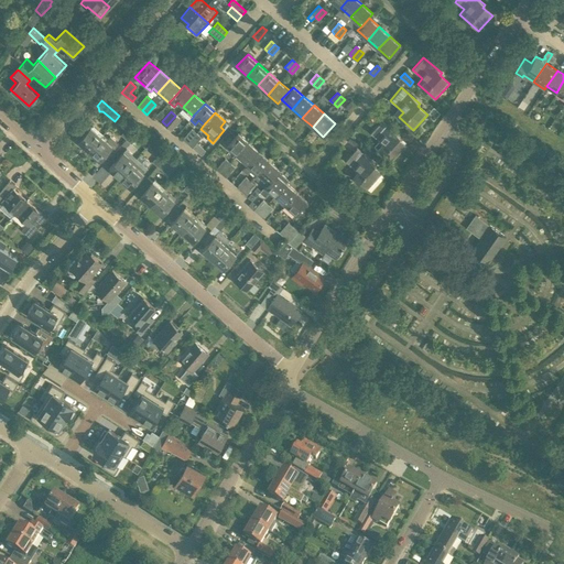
[(171,130),(180,120),(175,116),(166,126),(171,130)]
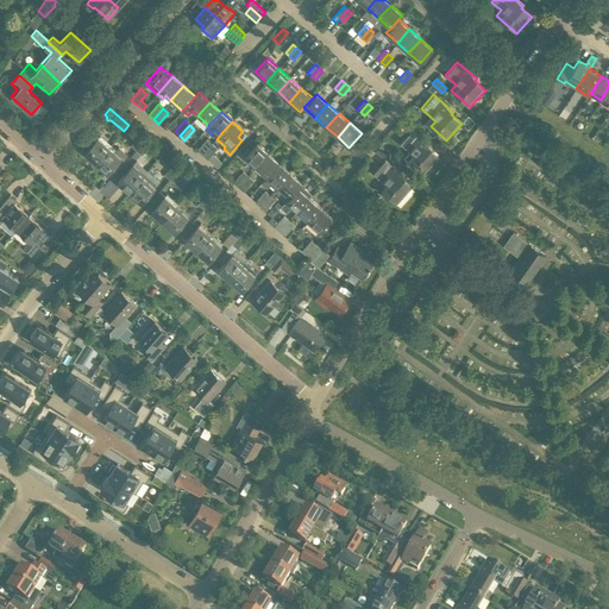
[(425,175),(440,158),(429,149),(432,146),(412,130),(400,143),(414,156),(409,162),(425,175)]
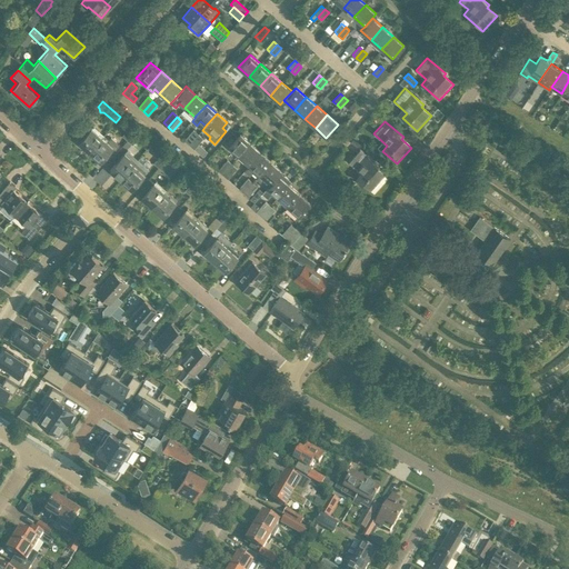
[(83,137),(78,143),(89,152),(103,136),(92,127),(91,126),(87,131),(86,130),(81,136),(83,137)]
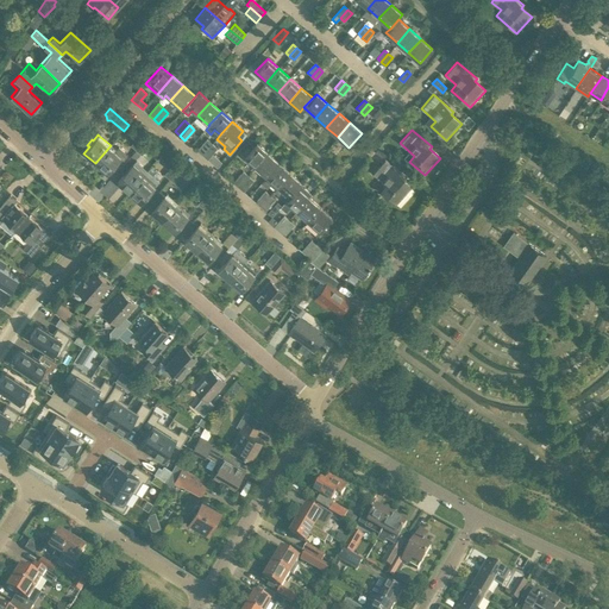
[(136,151),(145,139),(139,135),(130,145),(136,151)]
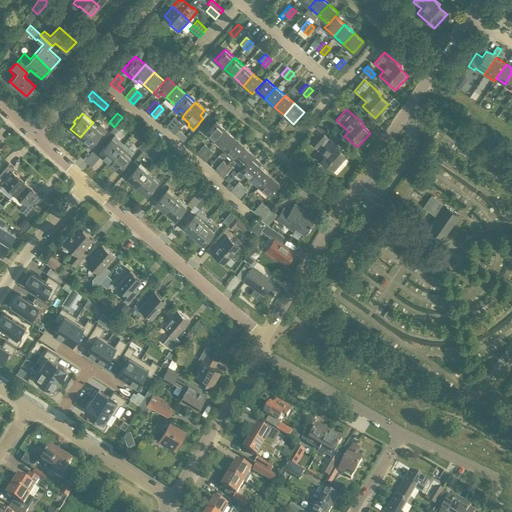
[(136,130),(122,117),(114,127),(119,131),(123,126),(132,134),(136,130)]
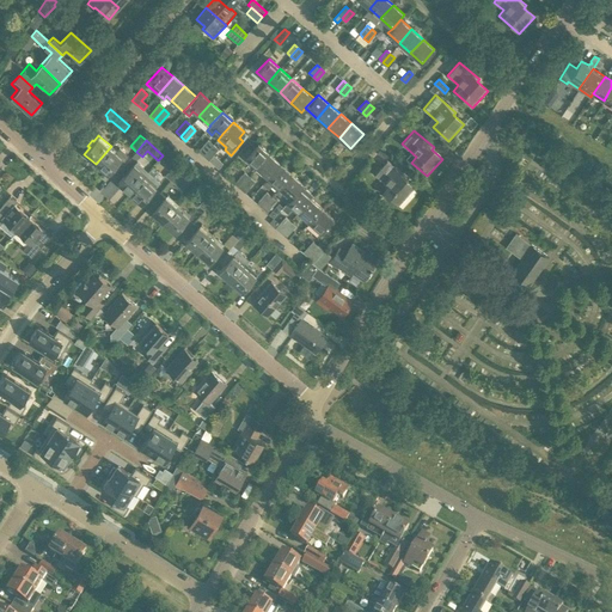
[(203,157),(213,145),(208,141),(197,152),(203,157)]
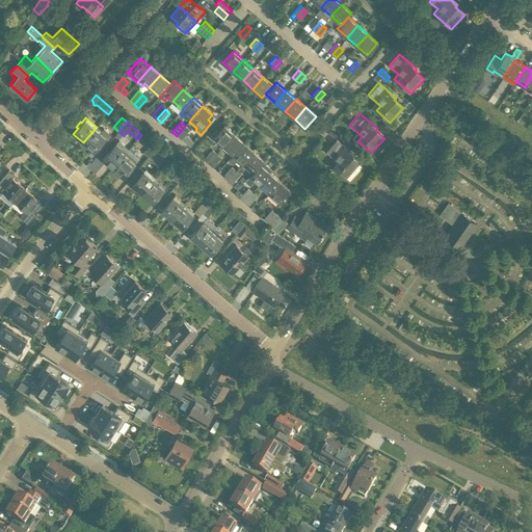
[(181,140),(189,130),(185,126),(177,136),(181,140)]
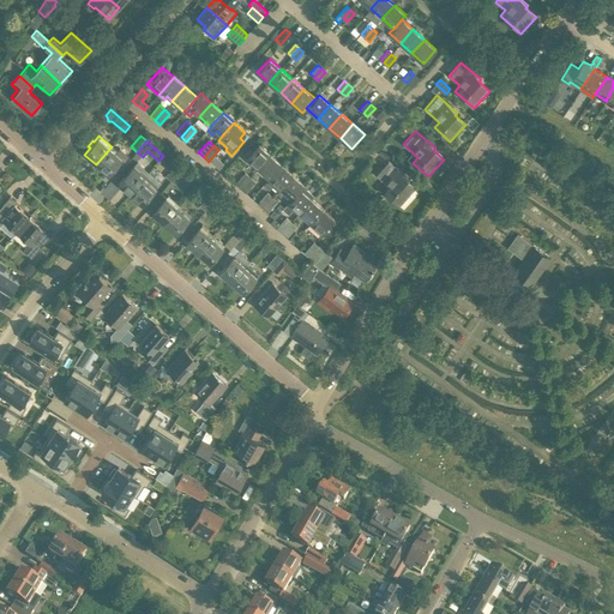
[(271,155),(259,145),(253,152),(250,149),(244,156),(258,169),(271,155)]
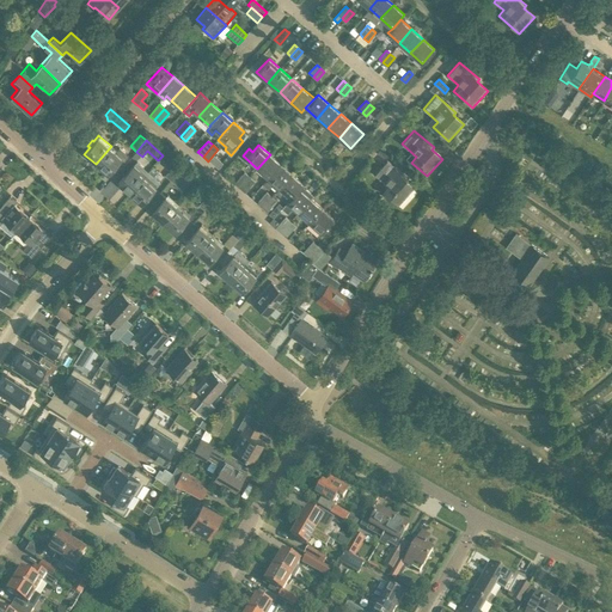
[(111,146),(96,164),(106,175),(121,158),(124,160),(129,155),(120,148),(117,152),(111,146)]
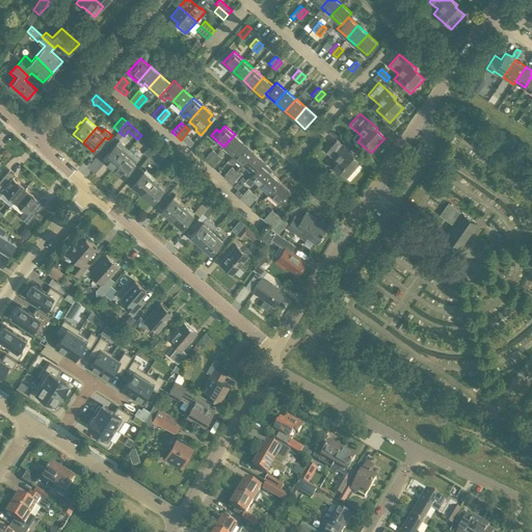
[(334,138),(338,132),(333,127),(327,132),(334,138)]
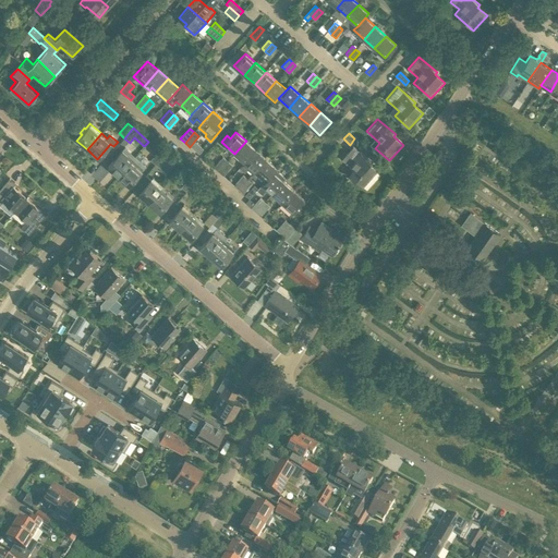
[(245,162),(256,149),(246,141),(234,154),(245,162)]
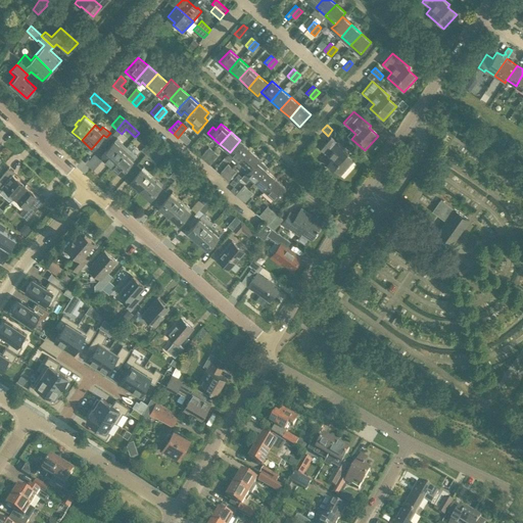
[(341,177),(354,162),(345,154),(347,152),(331,137),(320,149),(332,159),(328,164),(341,177)]
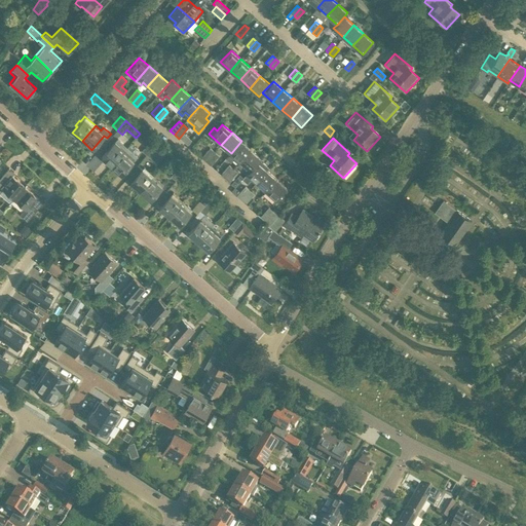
[(111,166),(127,148),(118,139),(101,158),(111,166)]
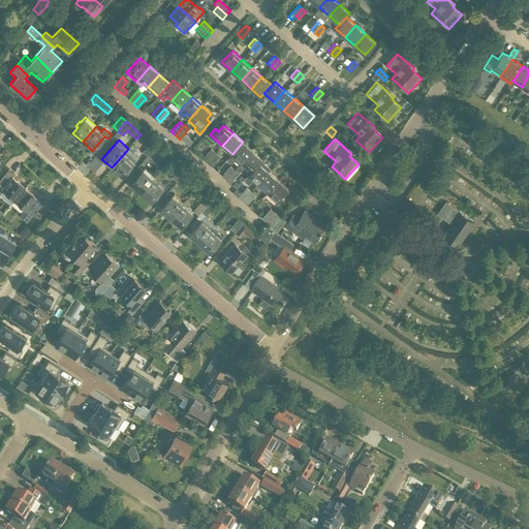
[(242,162),(252,150),(243,142),(232,154),(227,159),(231,163),(237,158),(242,162)]
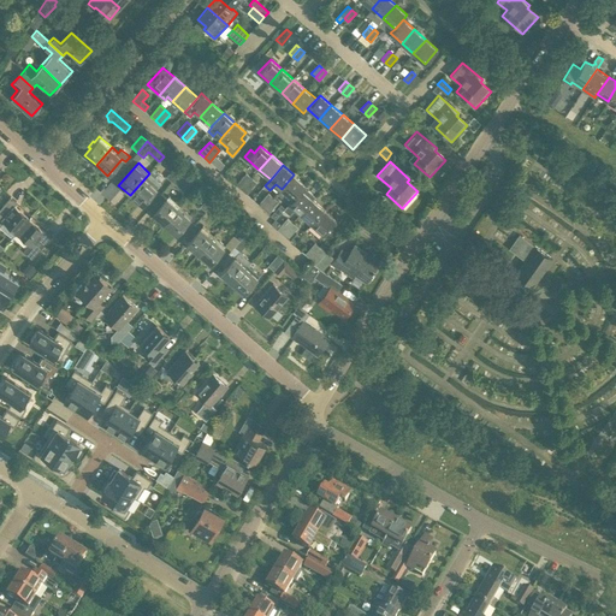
[(171,182),(181,171),(175,166),(166,177),(171,182)]
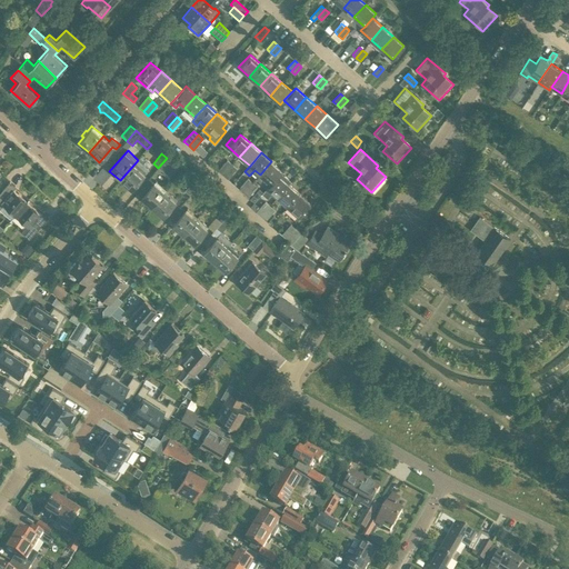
[(169,177),(178,168),(167,158),(158,168),(163,172),(165,172),(169,177)]
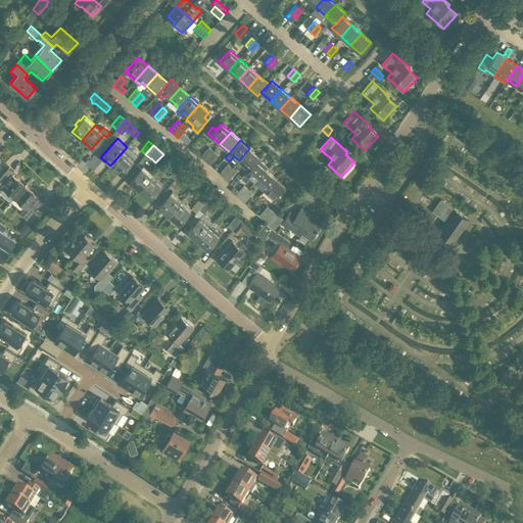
[(120,174),(134,158),(136,155),(127,147),(110,165),(120,174)]
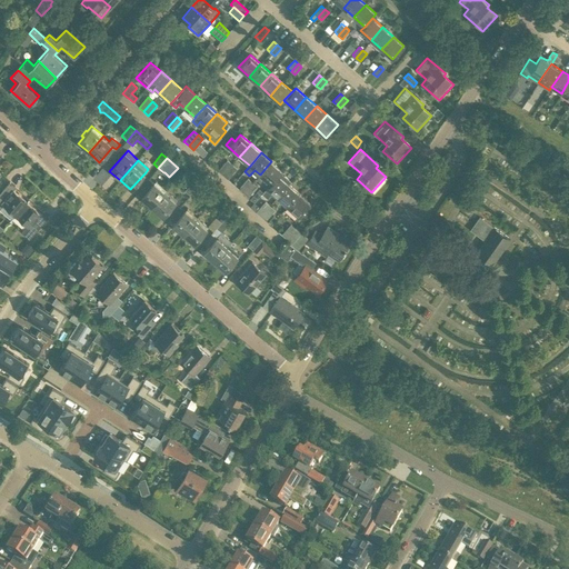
[(222,176),(232,165),(227,161),(218,171),(222,176)]
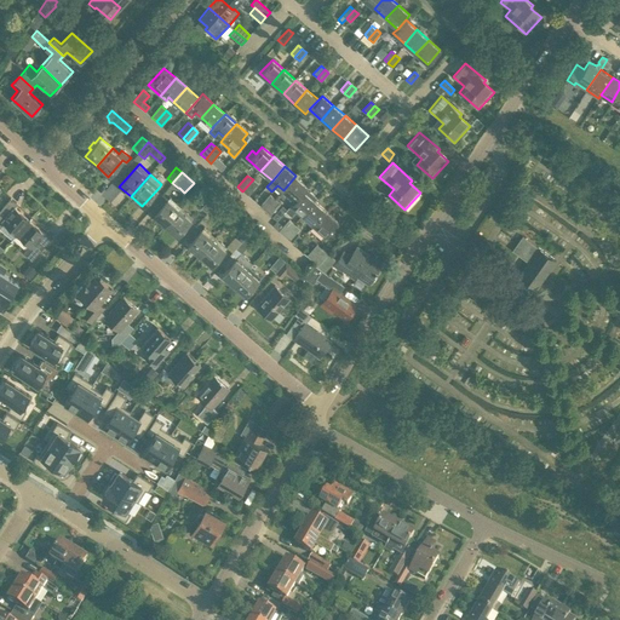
[(303,190),(308,185),(296,176),(283,190),(279,195),(291,205),(303,190)]
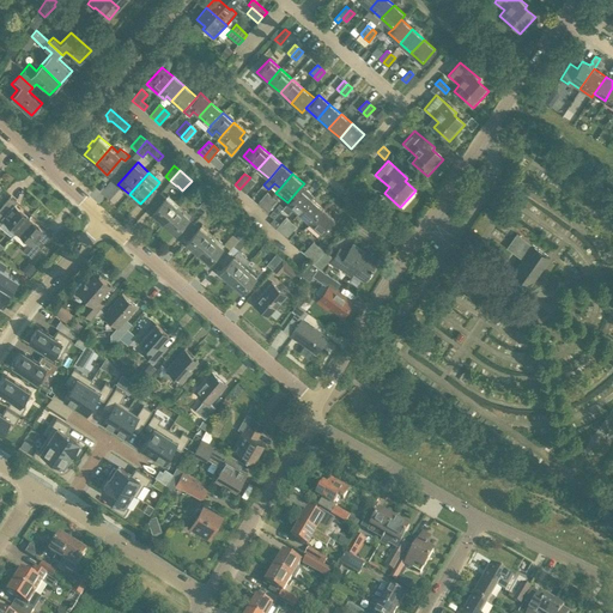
[(246,193),(255,182),(250,177),(240,189),(246,193)]
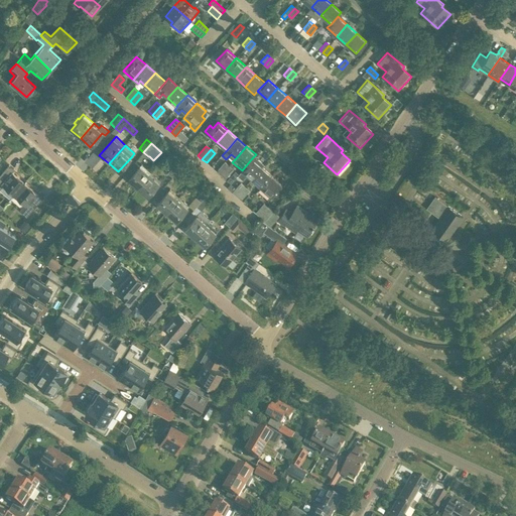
[(251,179),(262,167),(252,158),(242,170),(251,179)]
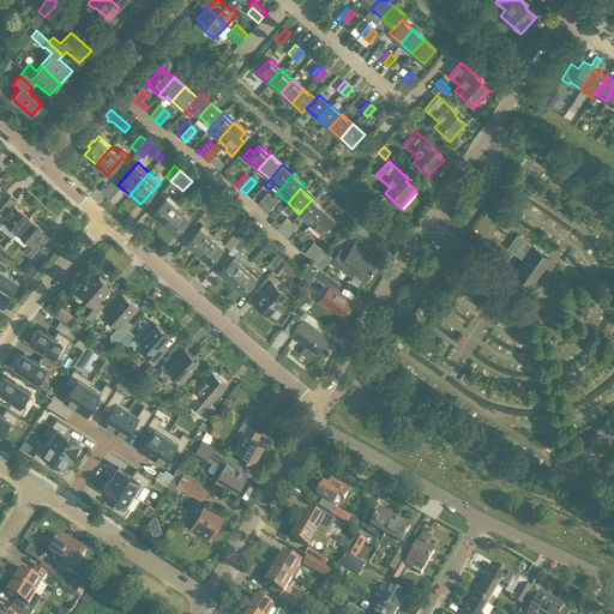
[(263,209),(272,198),(268,193),(258,204),(263,209)]
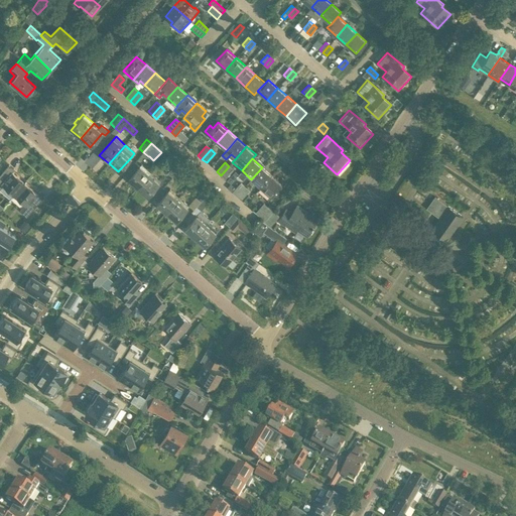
[(137,188),(150,173),(141,164),(127,179),(137,188)]
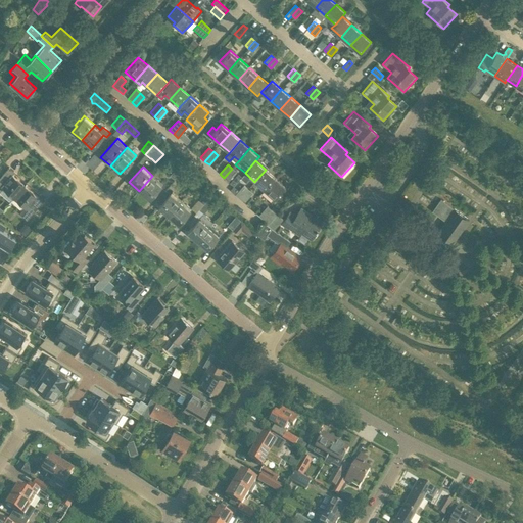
[(174,180),(182,171),(178,167),(170,176),(174,180)]
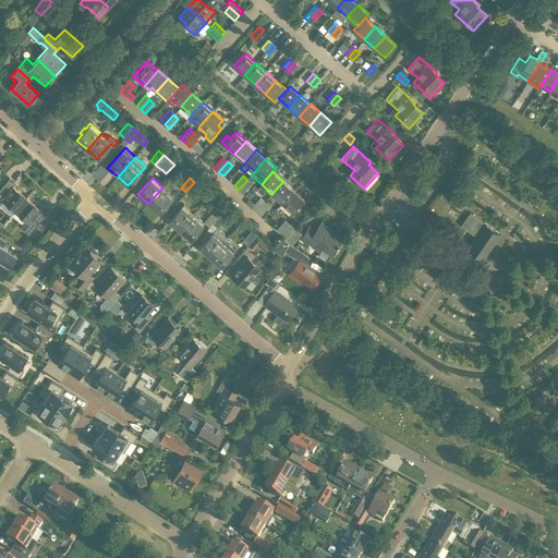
[(15,211),(27,198),(13,186),(15,184),(10,179),(0,190),(0,205),(4,202),(15,211)]
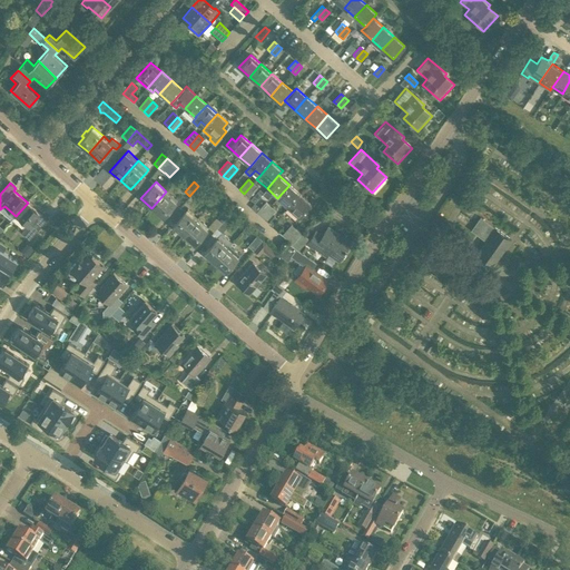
[(248,198),(258,187),(253,184),(244,194),(248,198)]
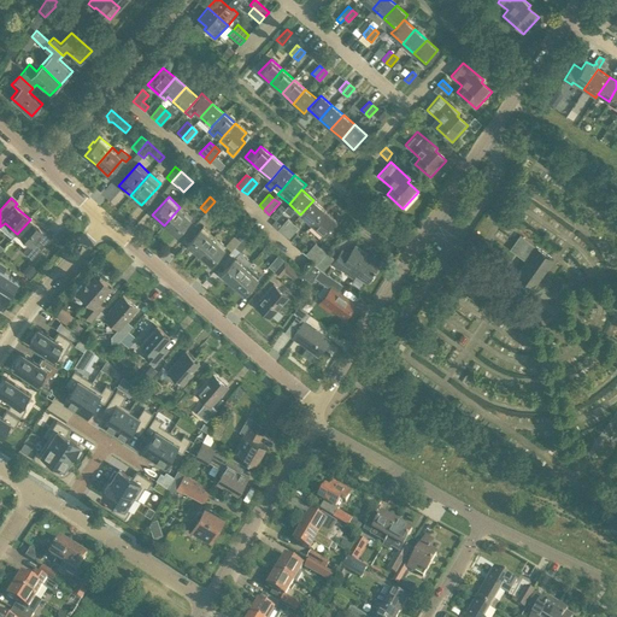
[(312,224),(324,210),(313,200),(300,215),(312,224)]
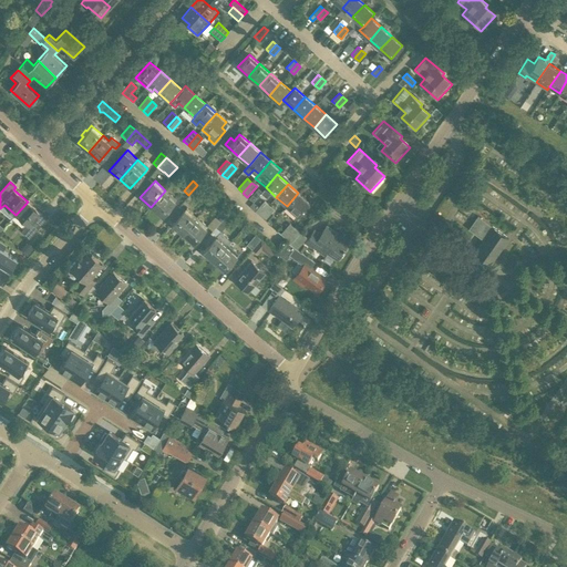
[(194,199),(203,189),(197,185),(188,195),(194,199)]
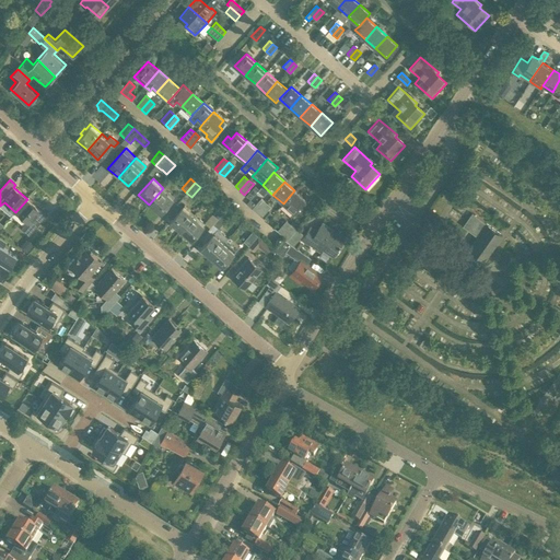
[(159,213),(174,197),(163,188),(149,205),(159,213)]
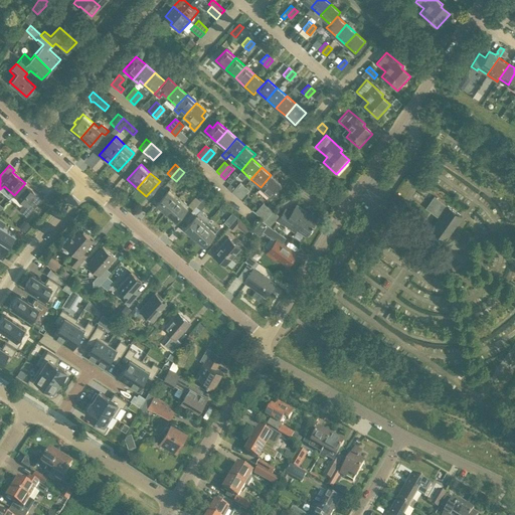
[(270,196),(281,184),(271,175),(261,187),(270,196)]
